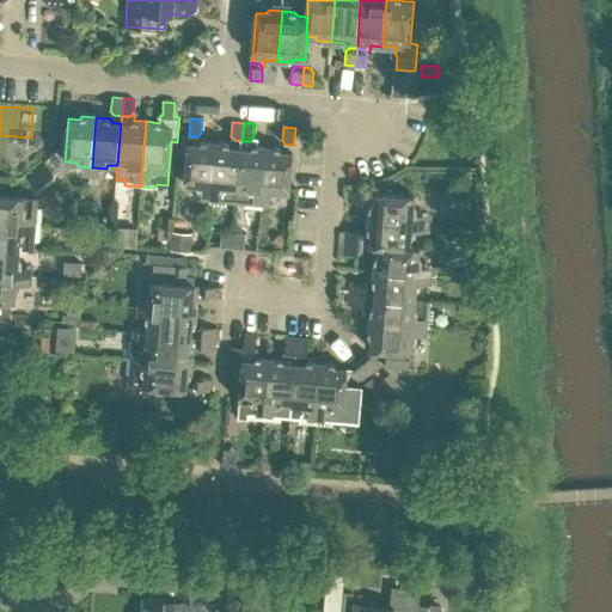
[(242,148),(236,202),(245,203),(245,208),(261,209),(262,194),(263,195),(268,147),(255,146),(255,140),(254,140),(254,138),(250,141),(242,141),(242,148)]
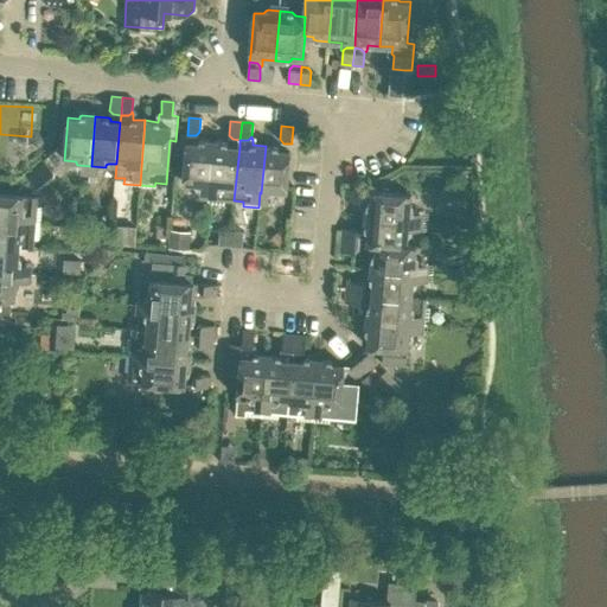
[(187,142),(184,181),(193,183),(193,185),(196,187),(210,189),(213,141),(200,140),(198,141),(198,144),(187,142)]
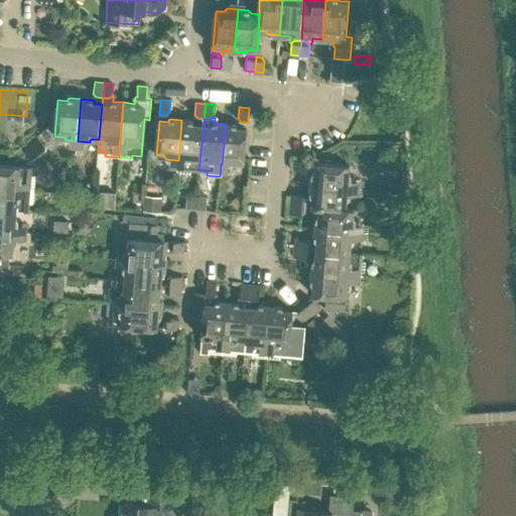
[(178,160),(176,172),(190,174),(190,170),(199,170),(204,125),(195,124),(195,123),(192,121),(181,120),(178,160)]
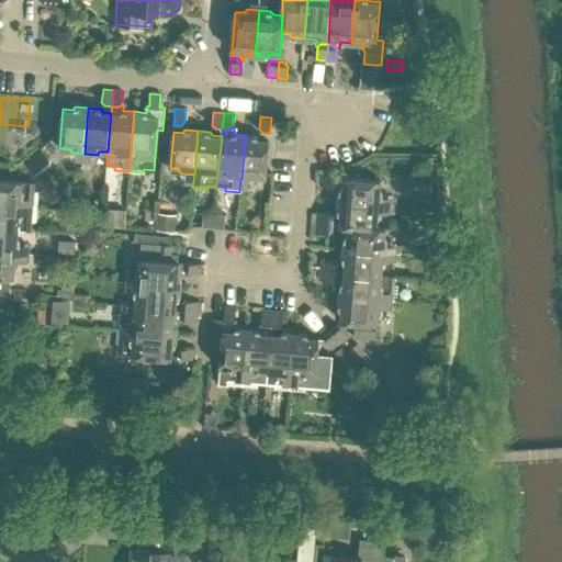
[(246,135),(242,179),(253,179),(255,177),(256,176),(266,176),(269,141),(259,139),(259,137),(257,136),(246,135)]
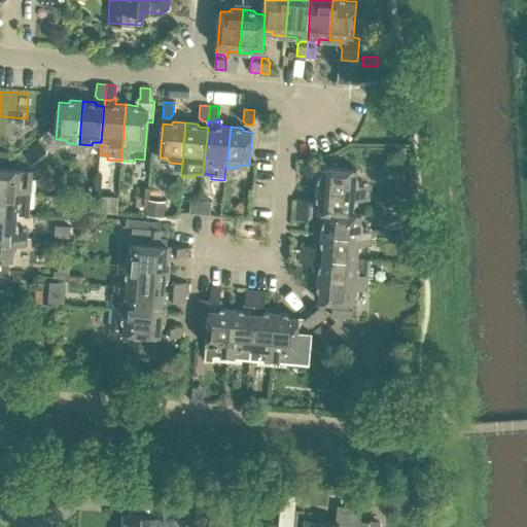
[(32,162),(36,162),(46,153),(46,149),(38,139),(24,151),(32,162)]
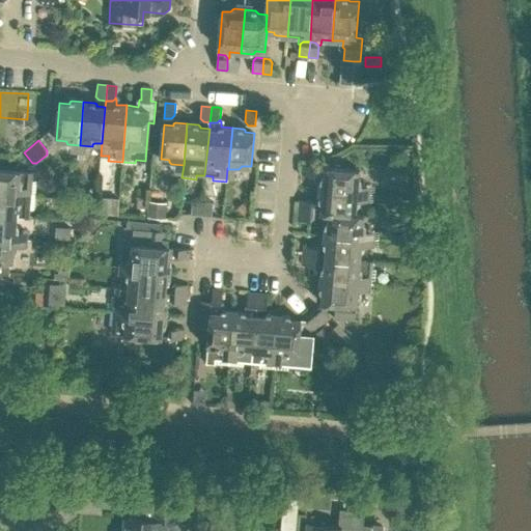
[(304,165),(303,174),(315,175),(318,172),(318,166),(304,165)]
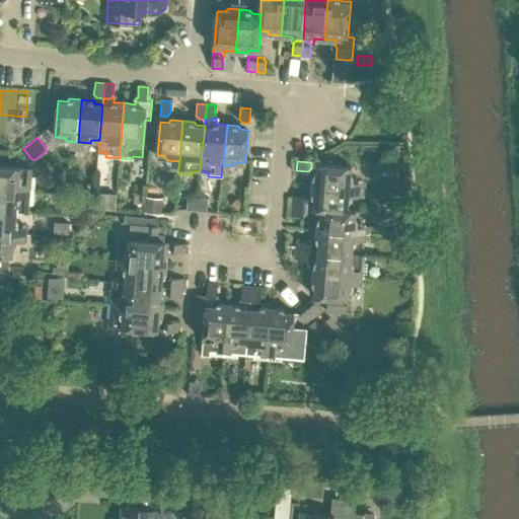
[(314,173),(313,184),(353,188),(354,177),(352,175),(351,174),(352,165),(318,162),(317,171),(314,173)]
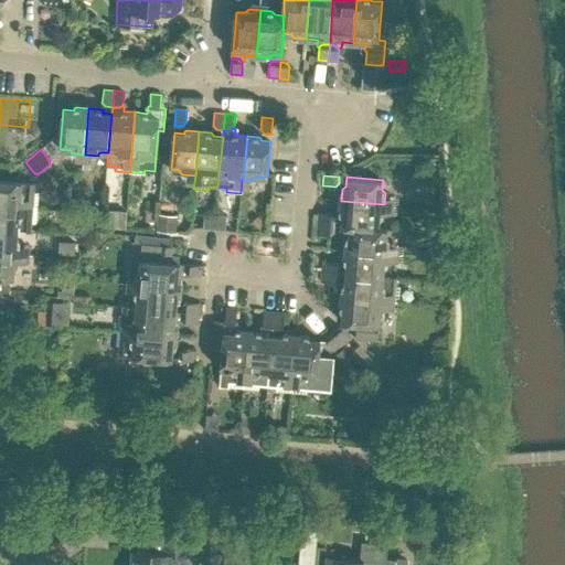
[(0,203),(38,206),(39,193),(34,193),(35,183),(22,182),(0,179),(0,203)]
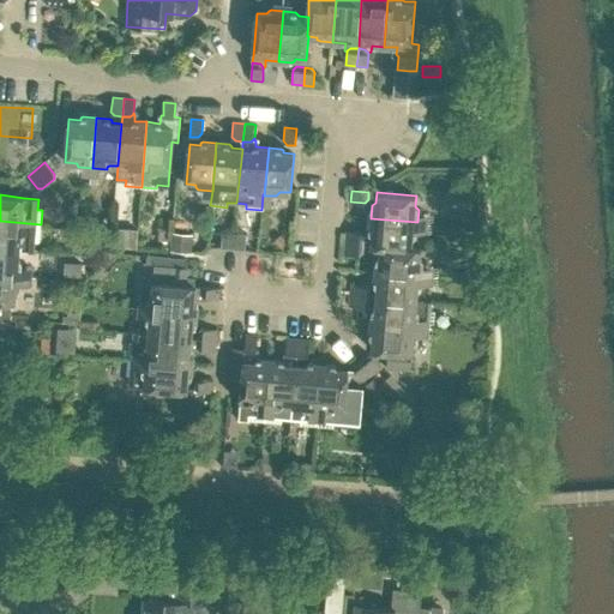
[(372,246),(380,246),(380,245),(411,248),(411,247),(413,238),(414,238),(416,235),(417,222),(371,218),(369,232),(373,235),(372,246)]
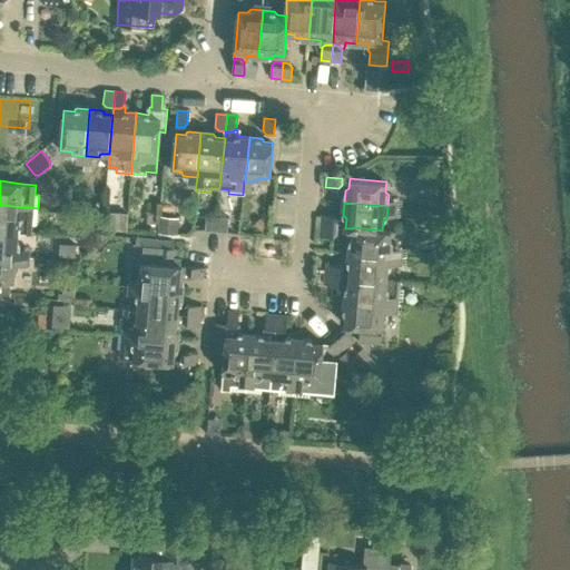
[(0,205),(0,229),(18,232),(31,233),(31,224),(37,224),(38,208),(0,205)]
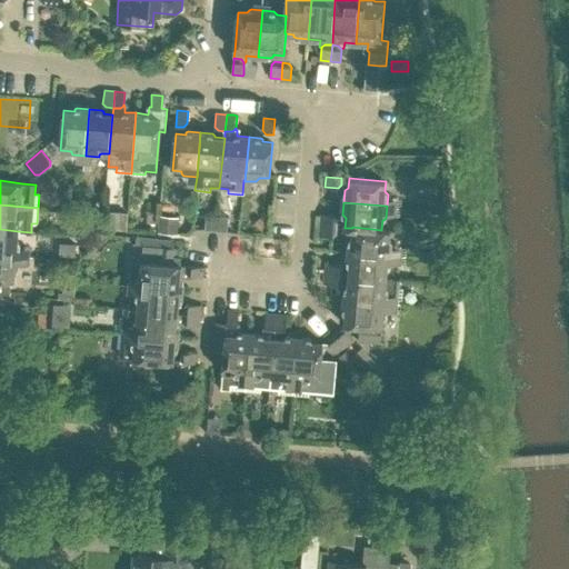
[(206,213),(205,229),(216,230),(217,215),(206,213)]
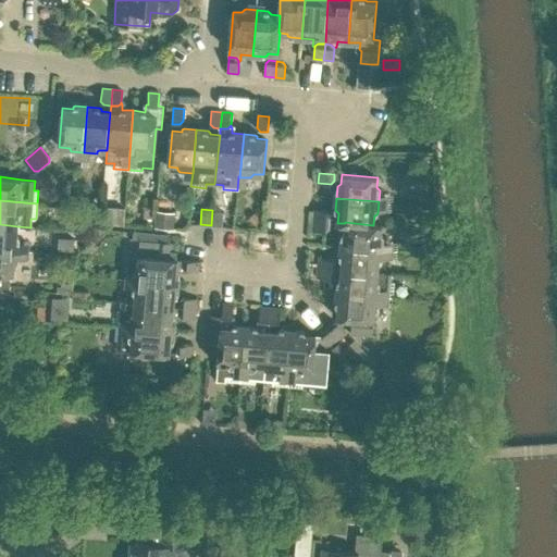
[(155,227),(174,229),(175,212),(156,210),(155,227)]
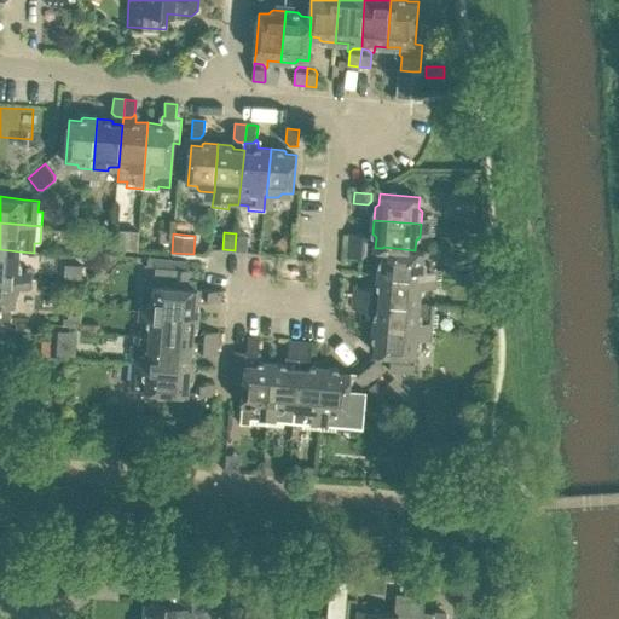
[(236,233),(235,250),(247,252),(248,235),(236,233)]
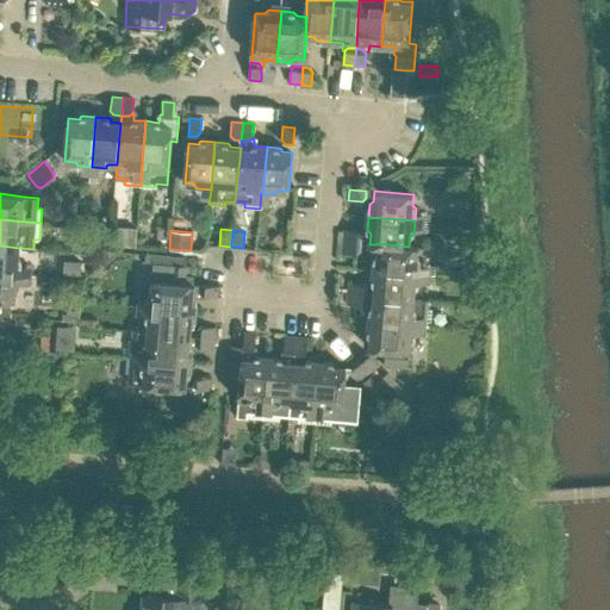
[(346,230),(344,241),(362,242),(362,235),(360,231),(346,230)]
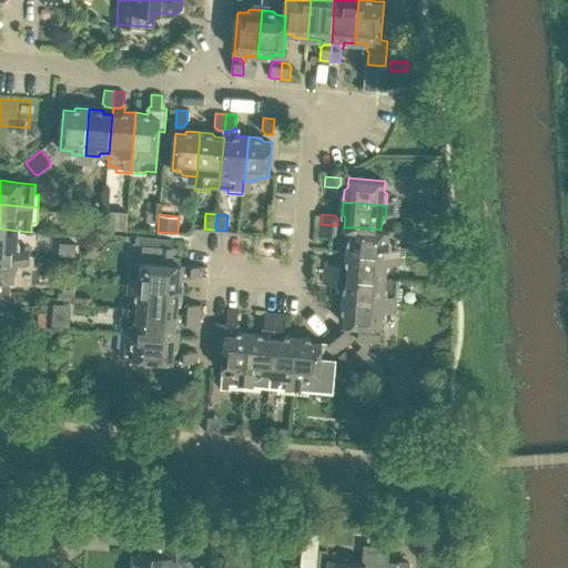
[(321,224),(320,234),(333,236),(336,233),(337,225),(321,224)]
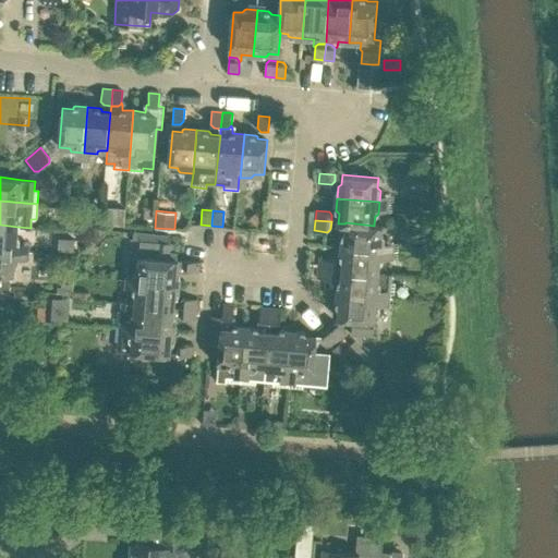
[(340,245),(384,250),(385,238),(384,235),(381,235),(383,225),(374,225),(374,226),(346,222),(346,223),(346,232),(341,234),(340,245)]
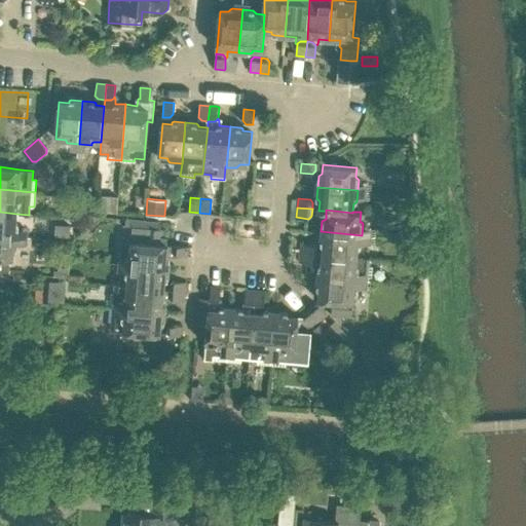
[(0,234),(17,236),(19,225),(17,223),(15,223),(16,214),(0,212),(0,234)]
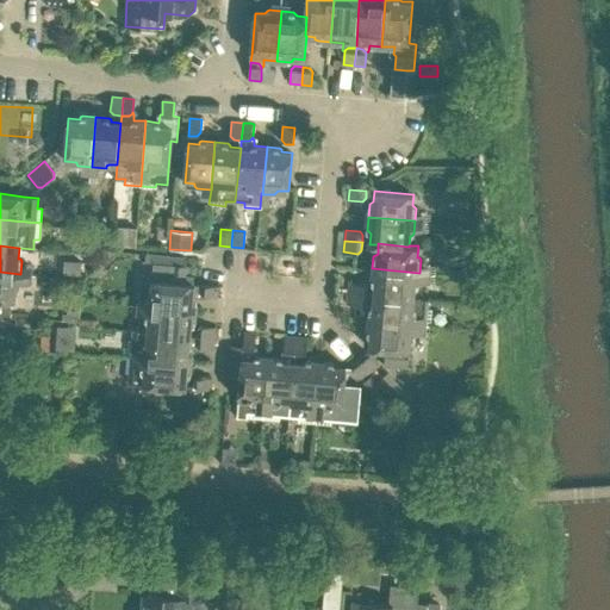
[(62,261),(61,278),(80,278),(80,261),(62,261)]
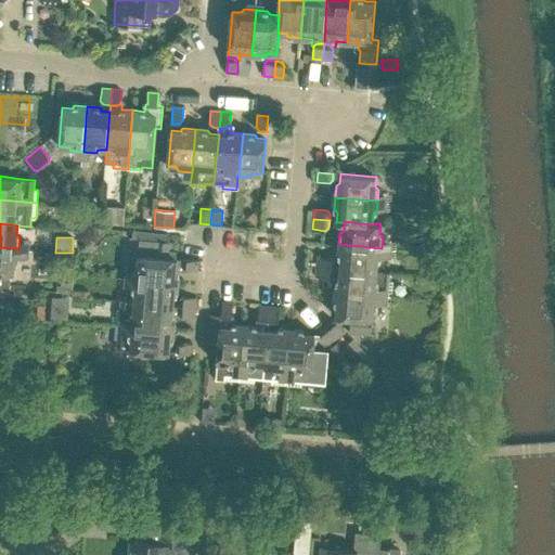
[(133,266),(132,278),(177,282),(178,270),(178,268),(182,269),(183,258),(176,258),(176,250),(170,249),(171,241),(139,239),(137,263),(133,266)]
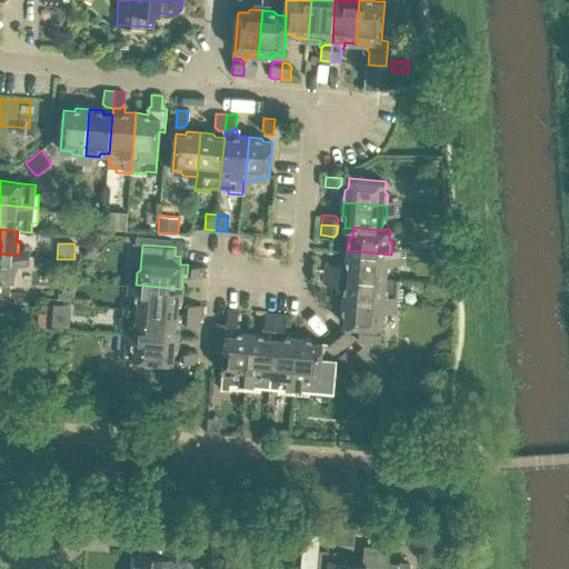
[(349,275),(386,278),(387,268),(389,268),(390,267),(391,255),(347,250),(346,262),(348,265),(349,266),(349,275)]
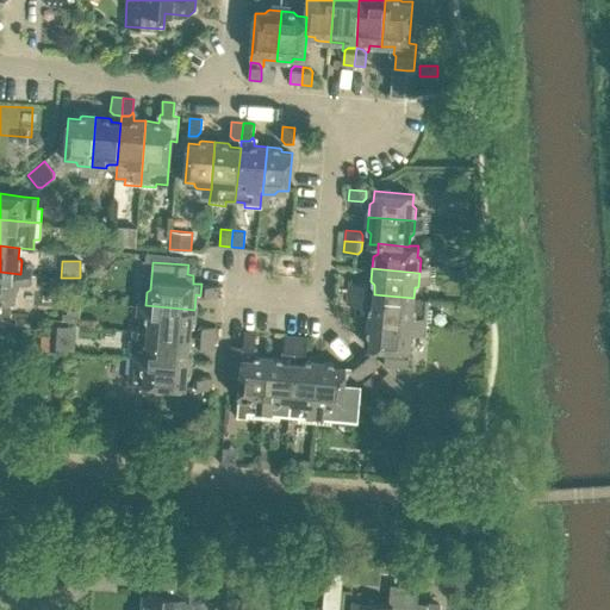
[(0,316),(10,317),(11,299),(14,299),(16,293),(16,288),(18,288),(19,286),(20,274),(0,272),(0,316)]
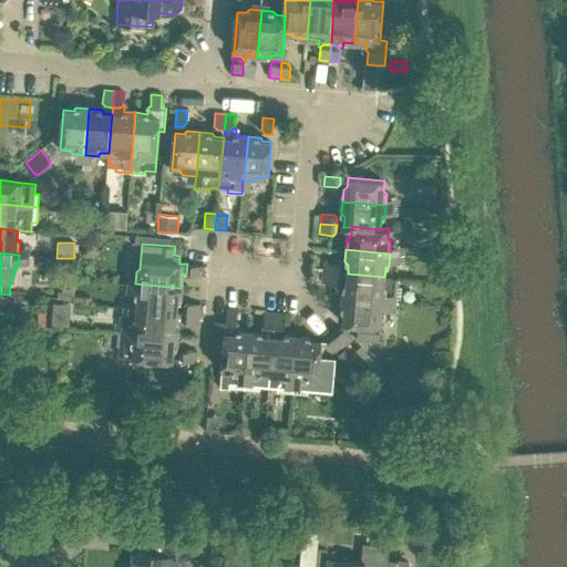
[(326,261),(325,271),(341,274),(342,267),(339,263),(326,261)]
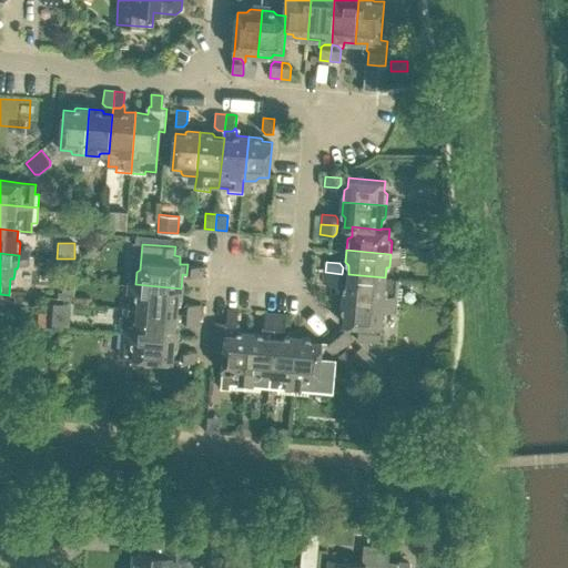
[(188,264),(186,275),(203,276),(204,265),(188,264)]
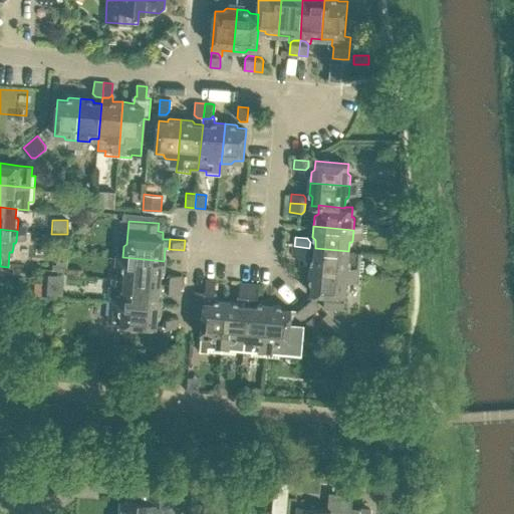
[(294,246),(293,256),(305,257),(309,254),(309,248),(294,246)]
